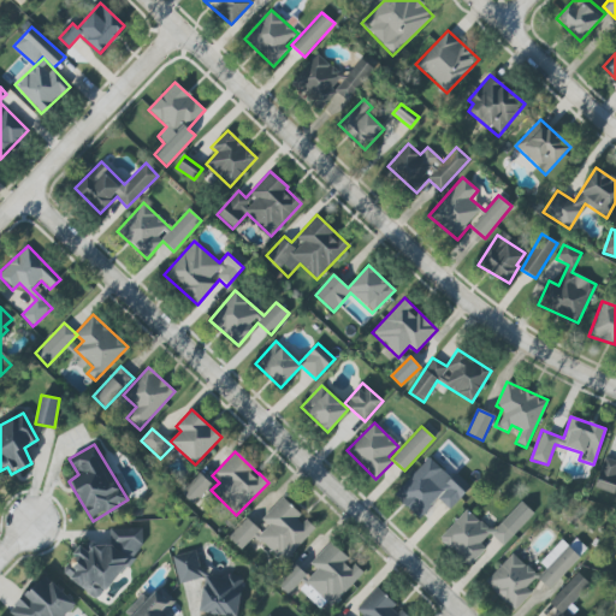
[(451,479),(428,457),(394,495),(419,519),(438,498),(449,509),(471,487),(456,474),(451,479)]
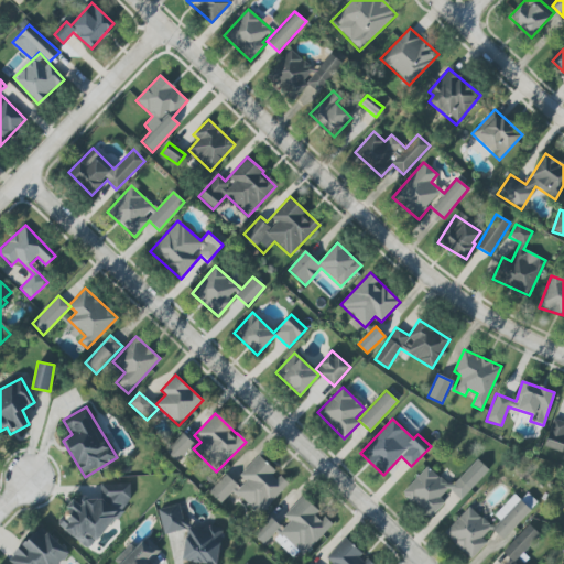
[(563,420),(549,421),(549,448),(563,448),(563,420)]
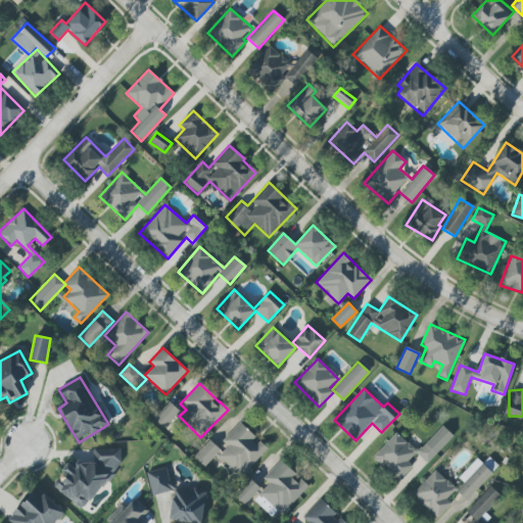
[(154,419),(163,428),(180,412),(170,402),(154,419)]
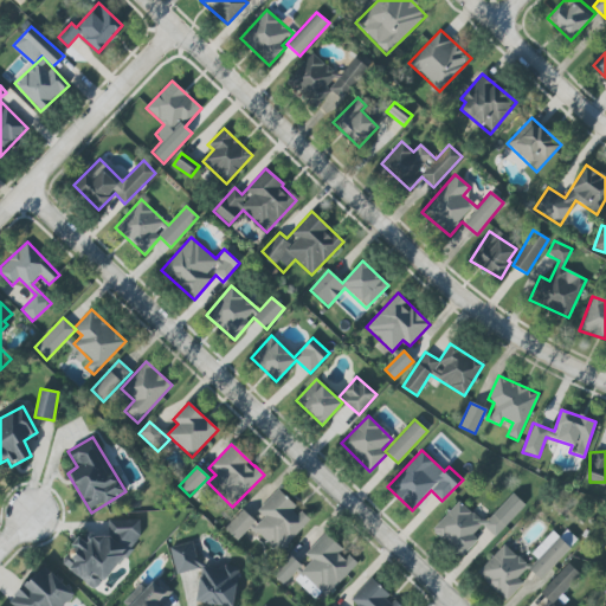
[(257,510),(264,517),(252,529),(278,553),(309,520),(297,508),(277,489),(257,510)]
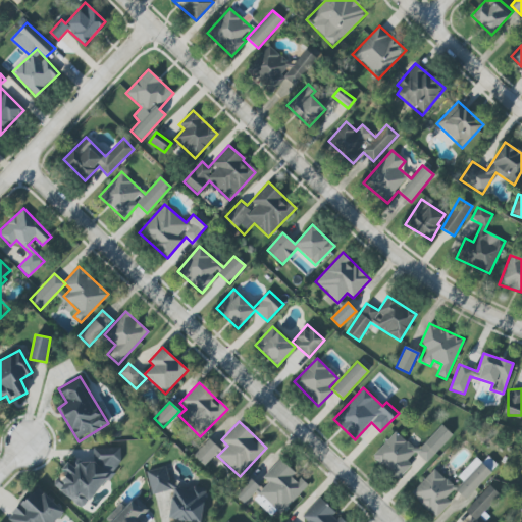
[(426,463),(452,435),(441,424),(416,451),(396,431),(372,456),(397,480),(411,465),(407,461),(415,452),(426,463)]
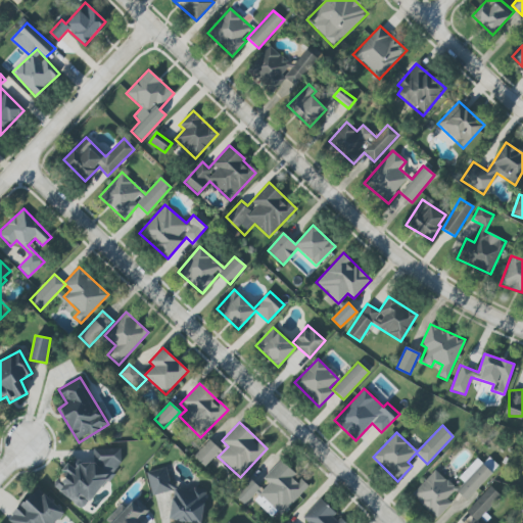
[(220,449),(208,439),(193,457),(203,467),(220,449)]
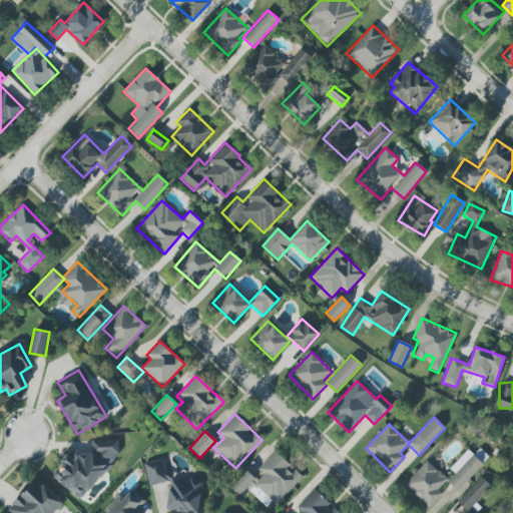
[(91,440),(92,454),(78,455),(73,451),(74,460),(66,454),(62,460),(62,471),(55,471),(51,477),(82,500),(111,461),(111,463),(118,454),(118,440),(91,440)]
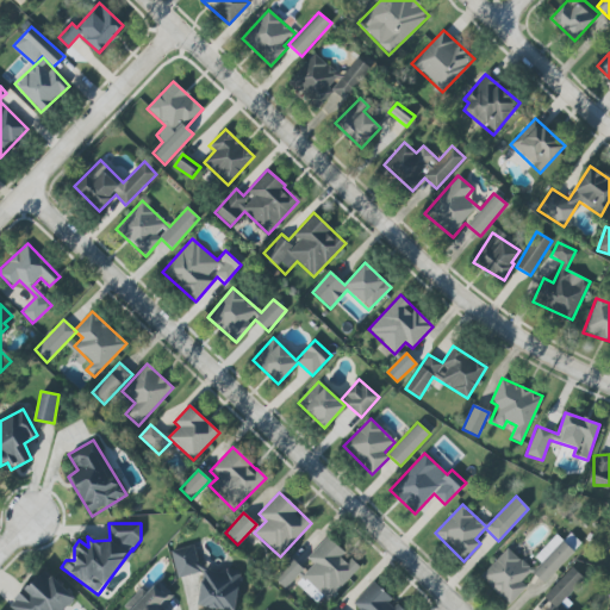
[(359,567),(347,555),(327,536),(306,559),(312,564),(302,577),(310,584),(304,590),(307,592),(312,587),(328,602),(359,567)]
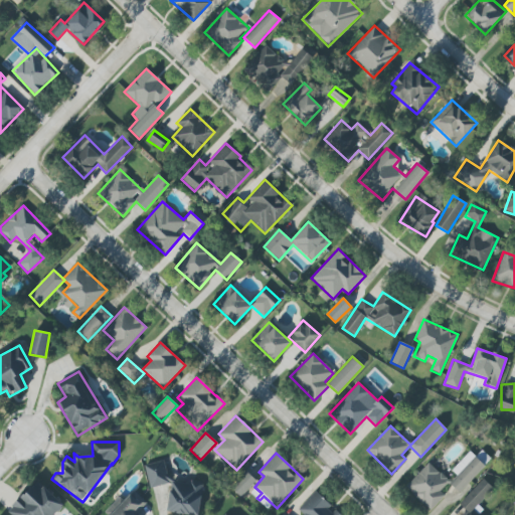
[(405,487),(431,510),(444,496),(440,491),(448,482),(459,493),(484,466),(471,453),(446,479),(428,462),(405,487)]
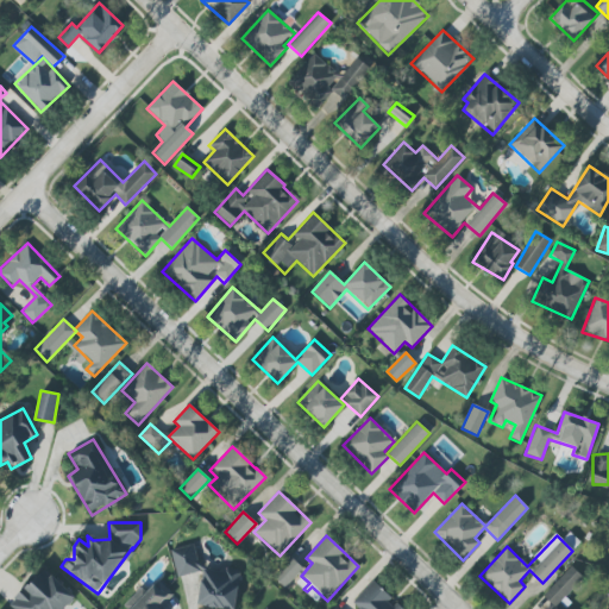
[(177,577),(200,571),(193,544),(169,551),(177,577)]
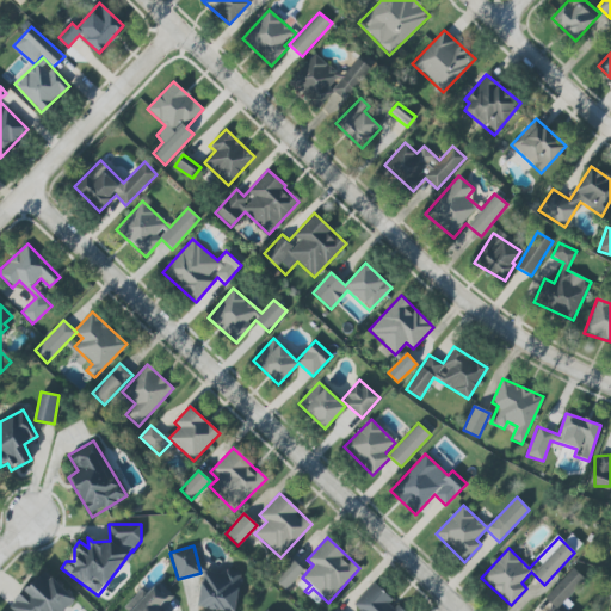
[(285,590),(303,571),(292,561),(275,580),(285,590)]
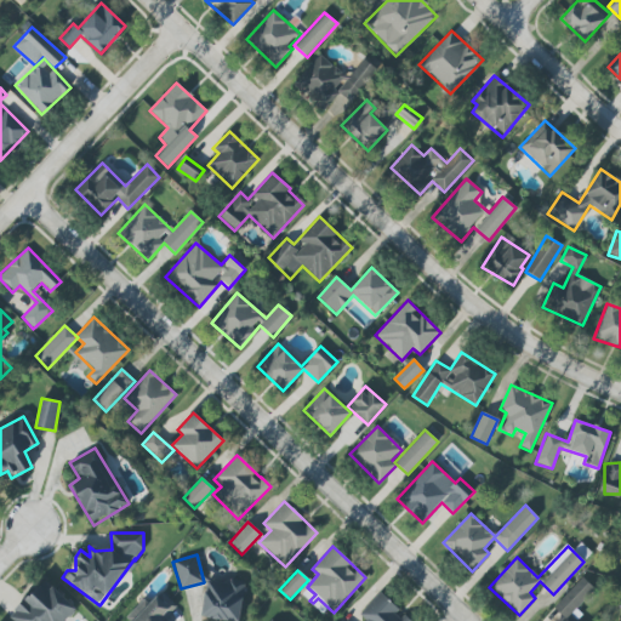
[(226,620),(238,620),(245,585),(208,577),(200,616),(226,620)]
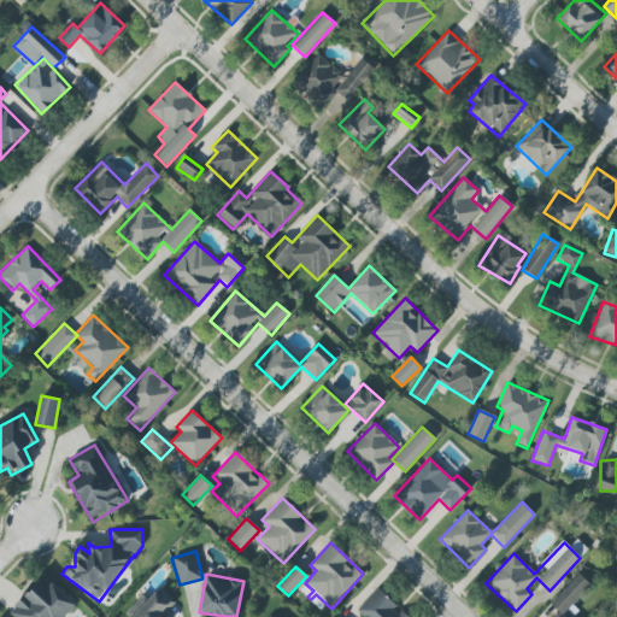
[(562,615),(591,585),(577,574),(550,604),(562,615)]
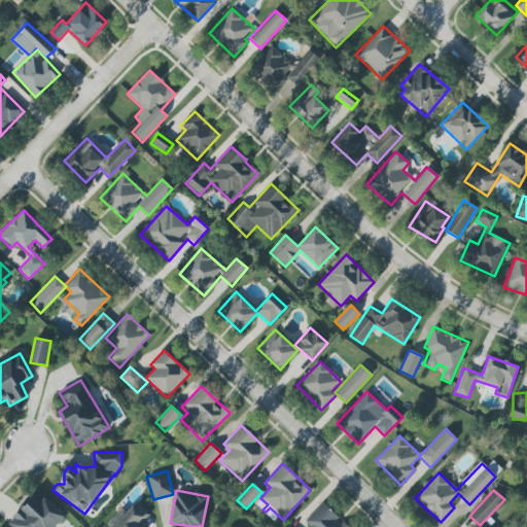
[(55,526),(65,517),(38,491),(7,523),(10,526),(55,526)]
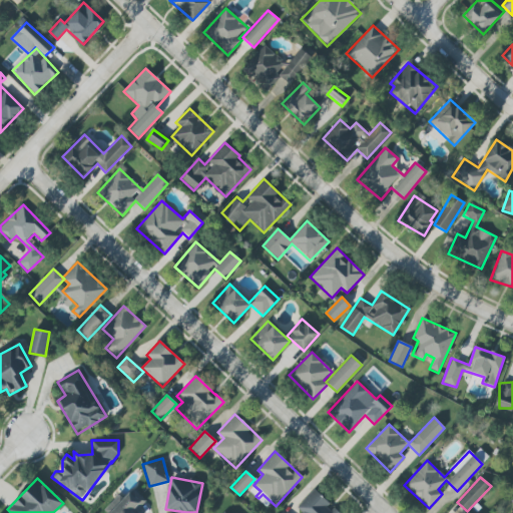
[(134,512),(133,512),(144,500),(132,489),(122,499),(118,495),(103,510),(105,512),(134,512)]
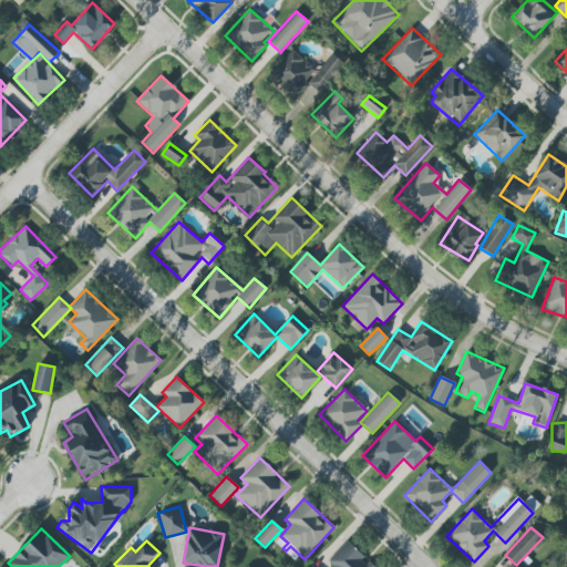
[(374,566),(367,559),(347,540),(327,560),(333,566),(332,566),(374,566)]
